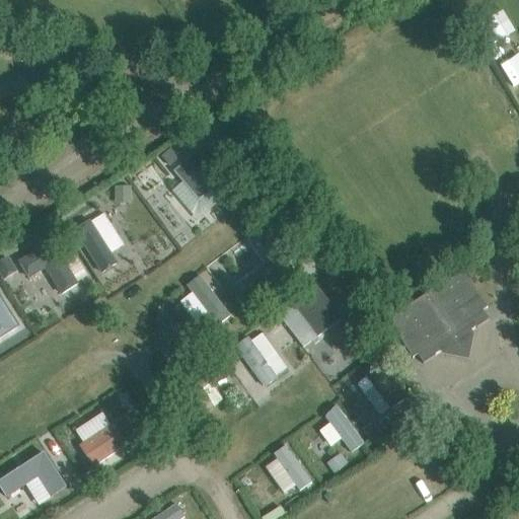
[(502,54),(518,46),(509,26),(493,34),(502,54)]
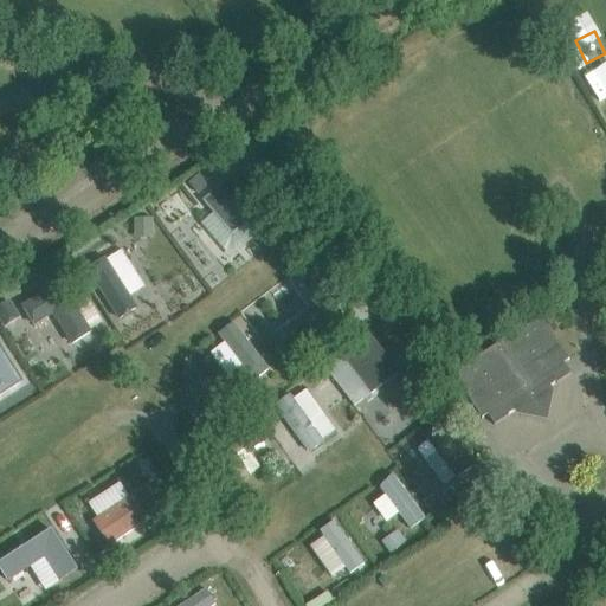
[(211,213),(200,223),(231,258),(266,227),(210,165),(186,185),(211,213)]
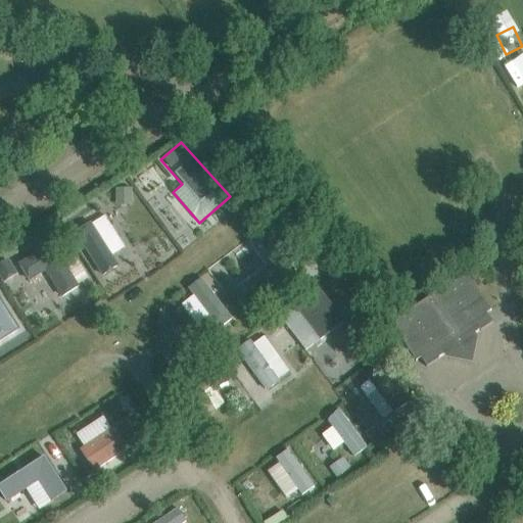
[(16,265),(28,281),(48,268),(38,251),(16,265)]
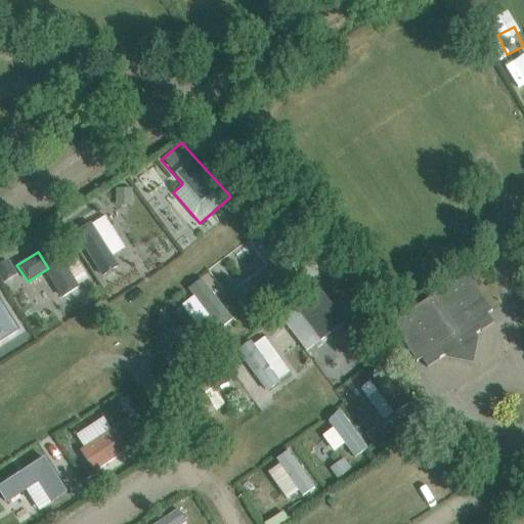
[(48,277),(58,295),(69,290),(58,271),(48,277)]
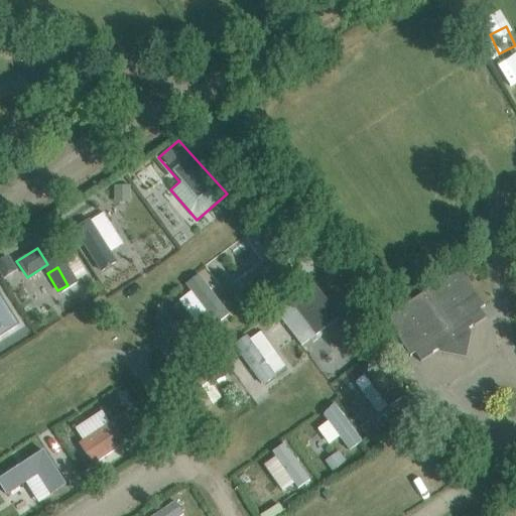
[(409,356),(414,353),(421,363),(432,355),(432,354),(437,351),(439,354),(466,359),(471,333),(469,329),(485,318),(479,309),(484,306),(461,272),(457,275),(455,273),(389,316),(391,319),(387,323),(409,356)]
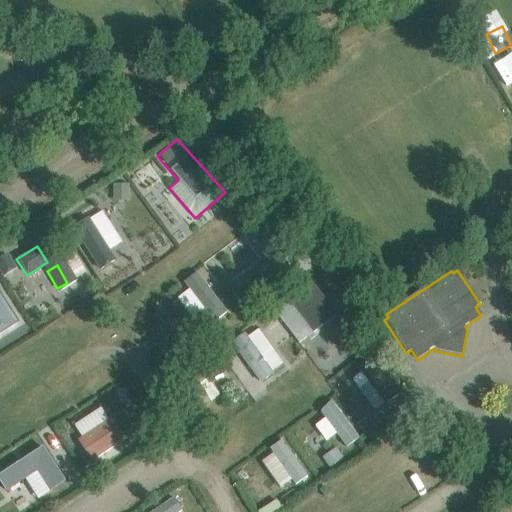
[(203,330),(227,310),(196,271),(171,290),(203,330)]
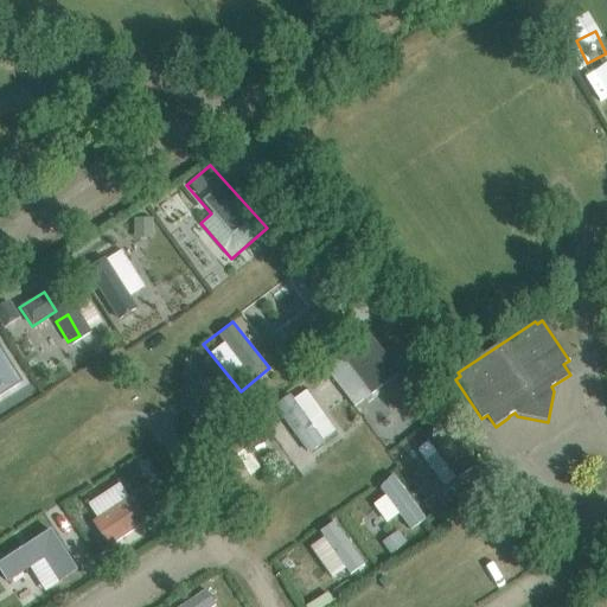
[(323,366),(353,408),(398,372),(366,332),(323,366)]
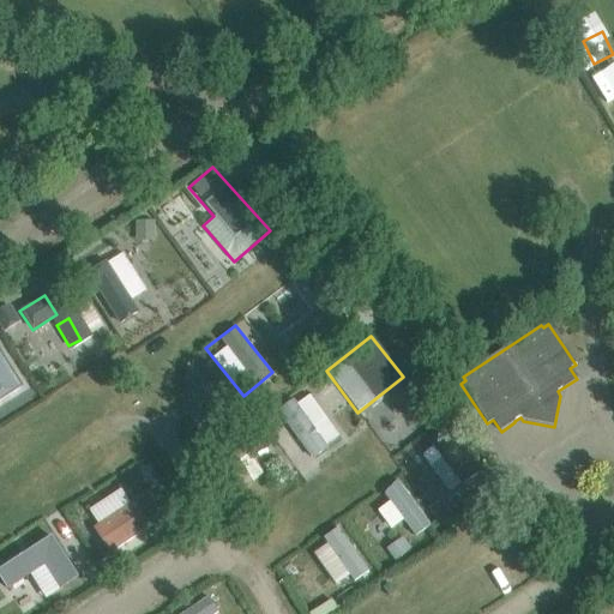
[(0,398),(22,385),(0,351),(0,398)]
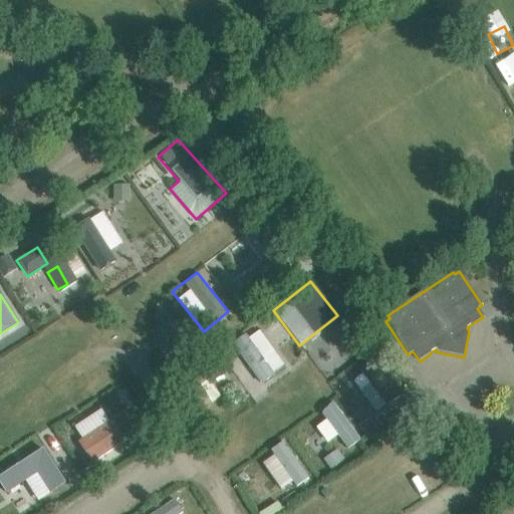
[(232,346),(260,382),(284,363),(256,327),(232,346)]
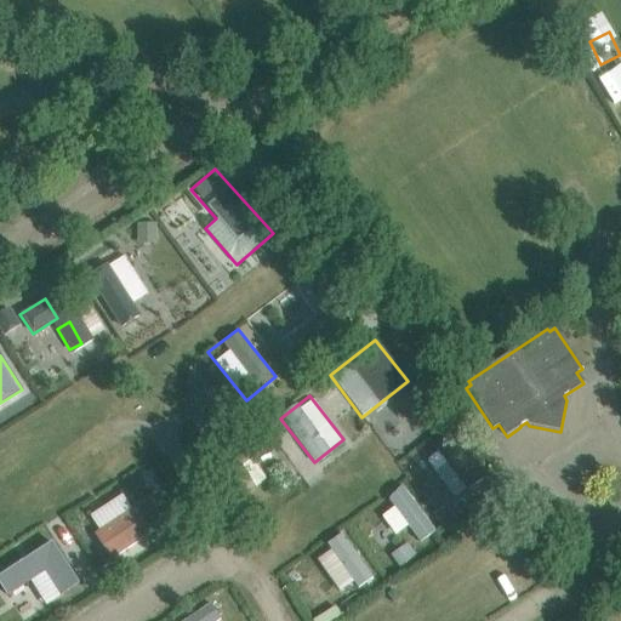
[(456,502),(477,486),(444,444),(423,460),(456,502)]
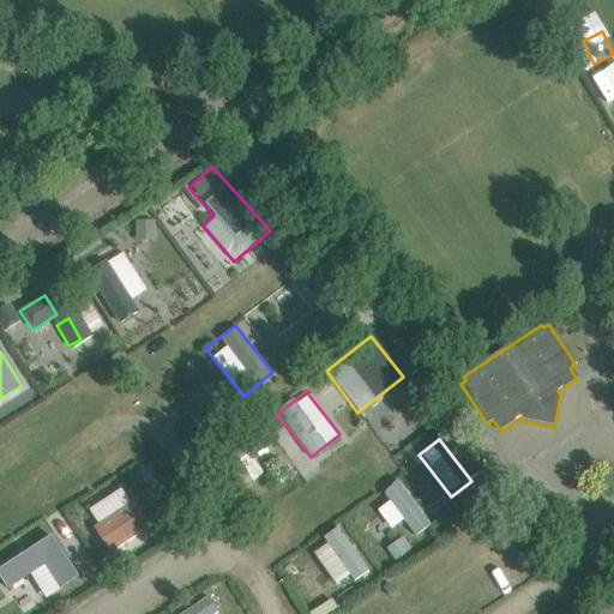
[(380,492),(387,500),(374,510),(391,530),(401,522),(414,537),(431,523),(396,480),(380,492)]
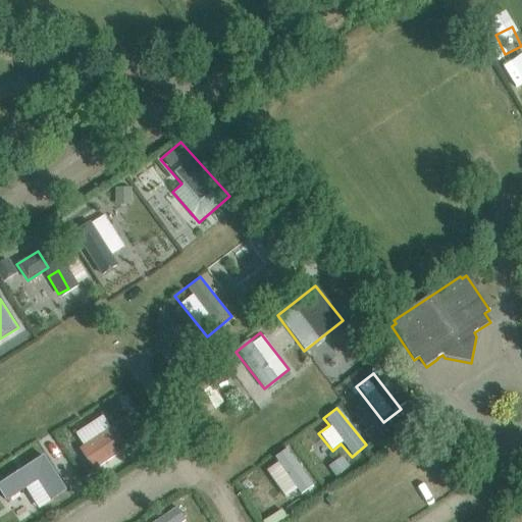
[(104,414),(70,434),(92,471),(126,450),(104,414)]
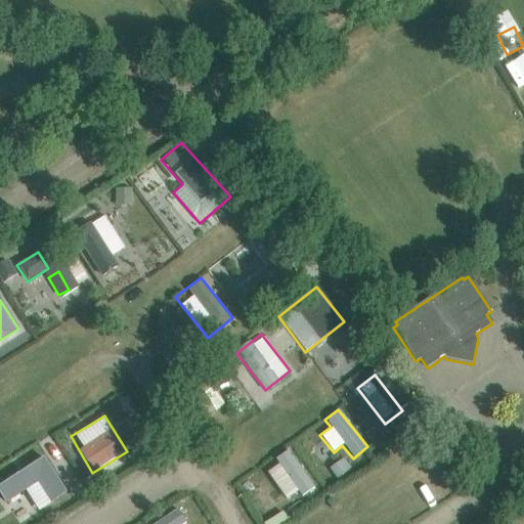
[(276,465),(266,470),(284,499),(299,490),(303,498),(314,491),(290,448),(273,459),(276,465)]
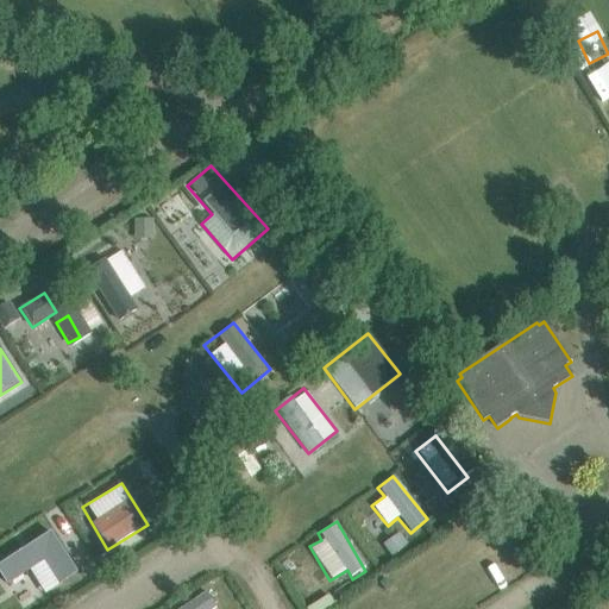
[(400,533),(384,544),(391,554),(407,545),(400,533)]
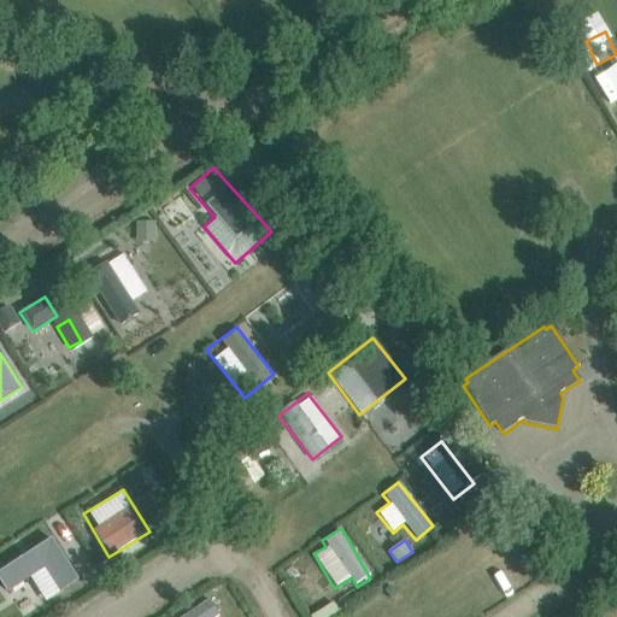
[(217,616),(231,607),(222,594),(187,616),(217,616)]
